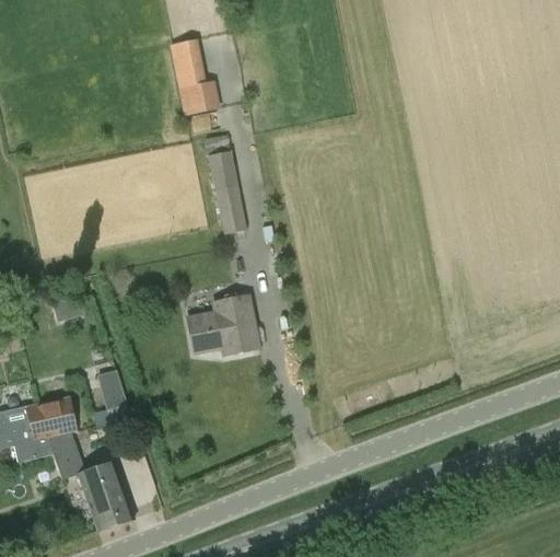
[(184,113),(221,106),(216,76),(206,78),(198,36),(170,42),(184,113)]
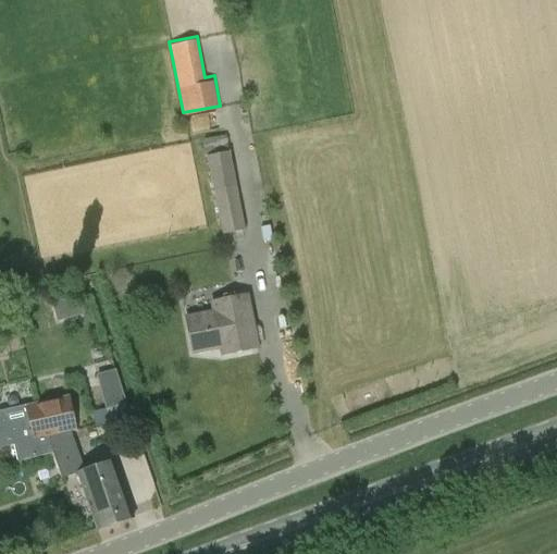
[(245,228),(225,133),(203,138),(223,232),(245,228)]
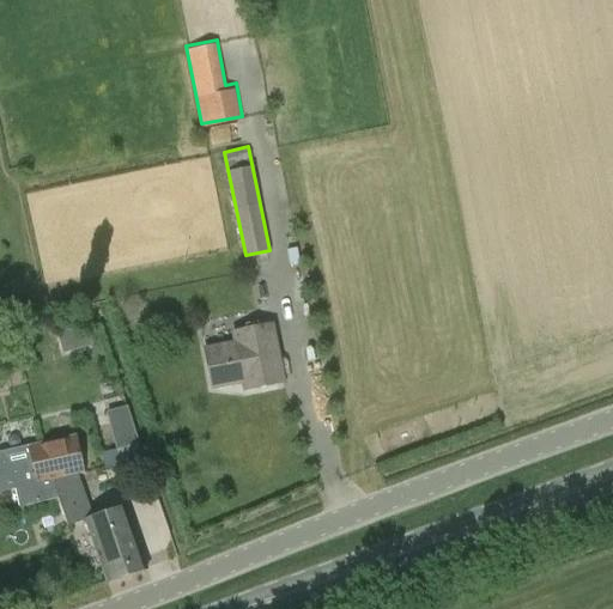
[(235,341),(204,347),(212,385),(249,378),(252,388),(283,382),(271,322),(232,329),(235,341)]
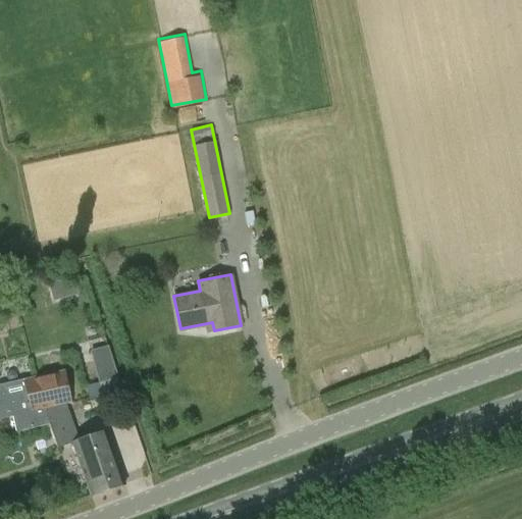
[(123,393),(105,328),(96,331),(94,323),(85,325),(87,333),(86,334),(98,379),(85,383),(89,397),(102,393),(104,398),(123,393)]
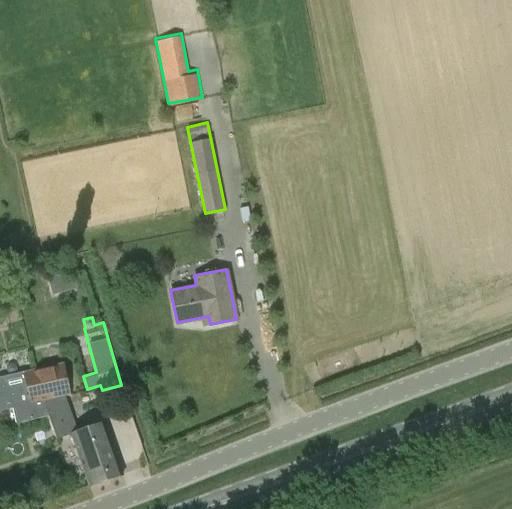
[(0,376),(0,409),(11,407),(16,422),(48,415),(43,400),(65,395),(70,394),(62,362),(0,376)]
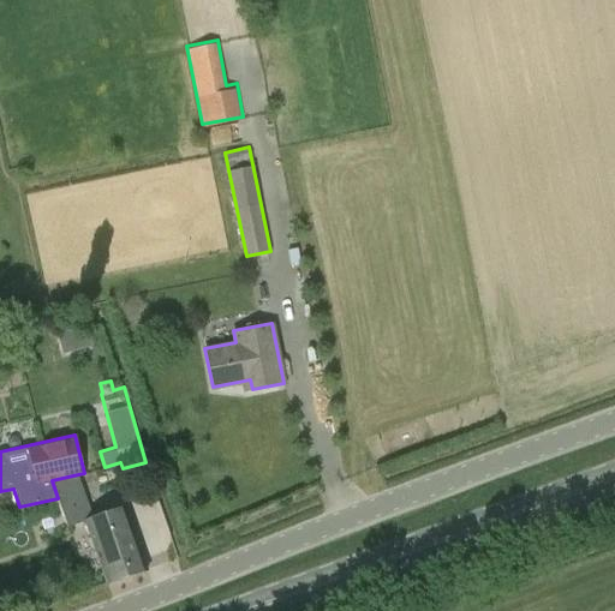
[(94,517),(78,474),(52,480),(58,498),(69,527),(85,521),(108,583),(148,570),(125,507),(94,517)]
